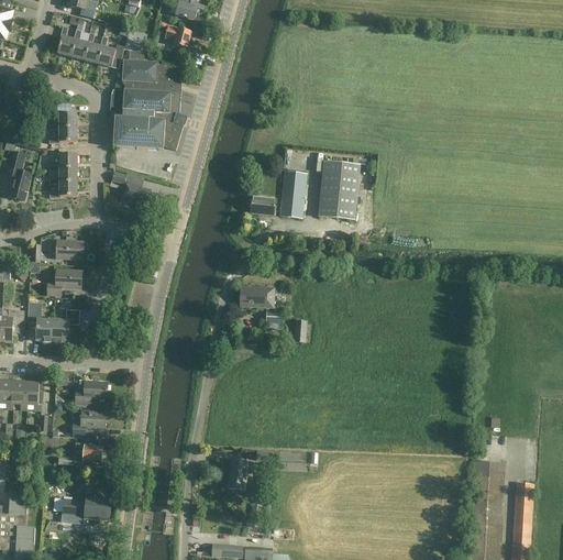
[(69,0),(68,4),(86,9),(88,0),(92,0),(98,1),(98,0),(69,0)]
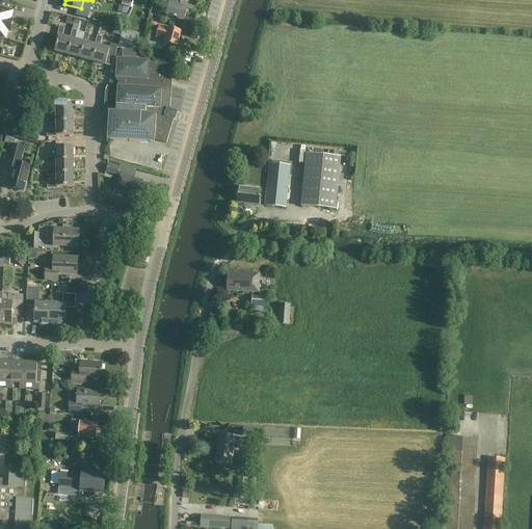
[(168,0),(166,12),(184,17),(188,0),(192,1),(192,0),(168,0)]
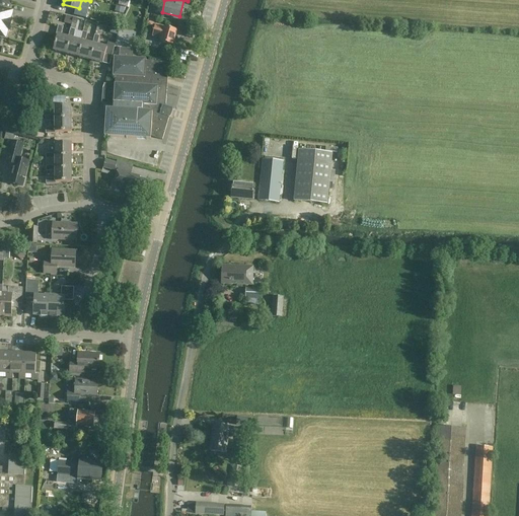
[(0,20),(10,23),(11,18),(10,17),(12,9),(0,6),(0,20)]
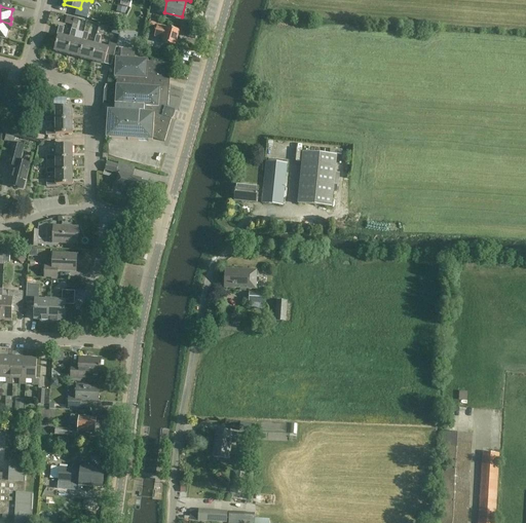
[(10,24),(0,21),(0,35),(5,37),(7,29),(9,29),(10,24)]
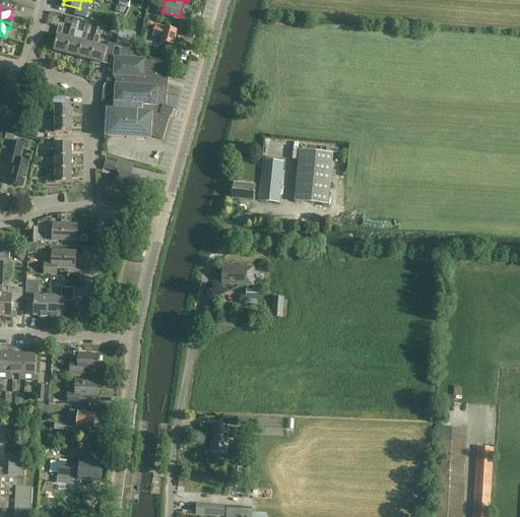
[(177,27),(165,24),(155,21),(152,34),(161,36),(160,40),(173,43),(177,27)]
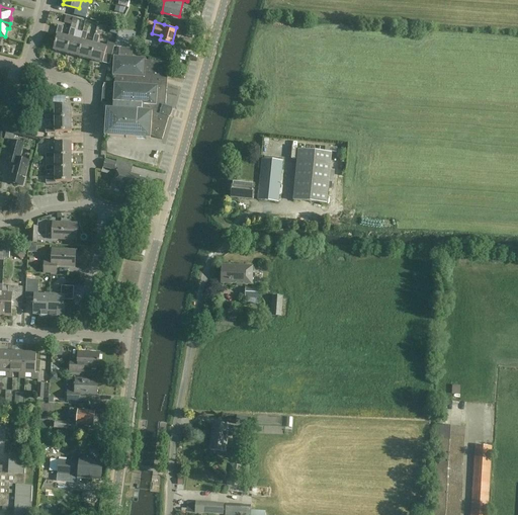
[(53,48),(66,51),(70,35),(68,34),(61,32),(63,24),(58,22),(56,32),(57,32),(53,48)]
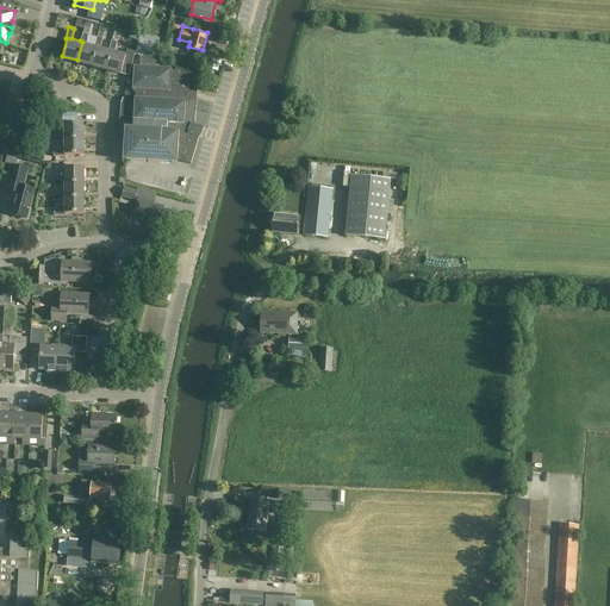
[(78,60),(92,64),(97,45),(94,44),(86,43),(88,32),(82,31),(80,41),(82,42),(78,60)]
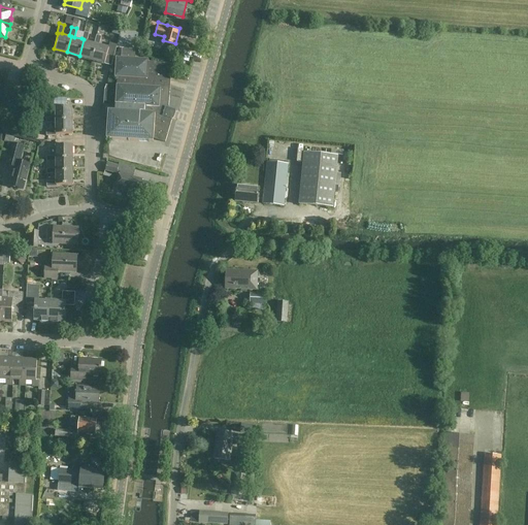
[(79,56),(92,59),(96,42),(94,42),(87,40),(89,31),(84,30),(81,38),(84,39),(79,56)]
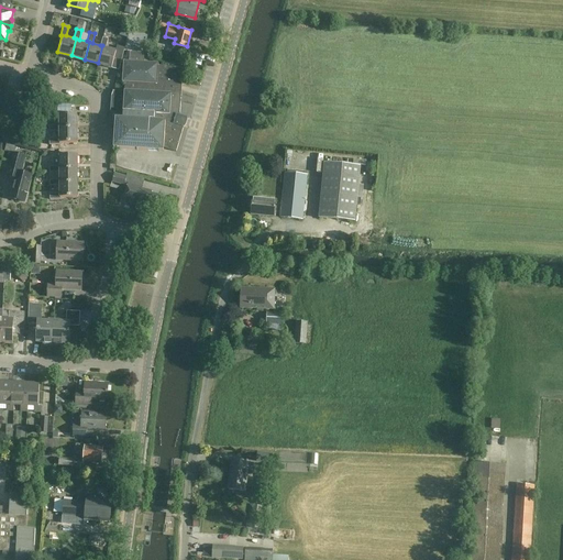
[(102,45),(98,63),(111,66),(113,57),(121,59),(124,45),(117,43),(116,48),(106,46),(108,36),(102,35),(100,45),(102,45)]
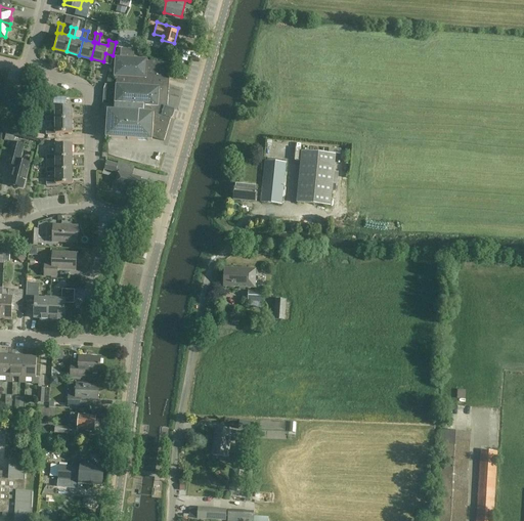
[(105,82),(103,86),(102,102),(107,102),(105,135),(110,135),(151,138),(151,134),(164,138),(170,115),(170,114),(171,113),(172,109),(172,106),(167,105),(170,60),(146,59),(147,56),(133,55),(134,47),(121,46),(120,54),(115,54),(114,74),(116,74),(116,83),(105,82)]
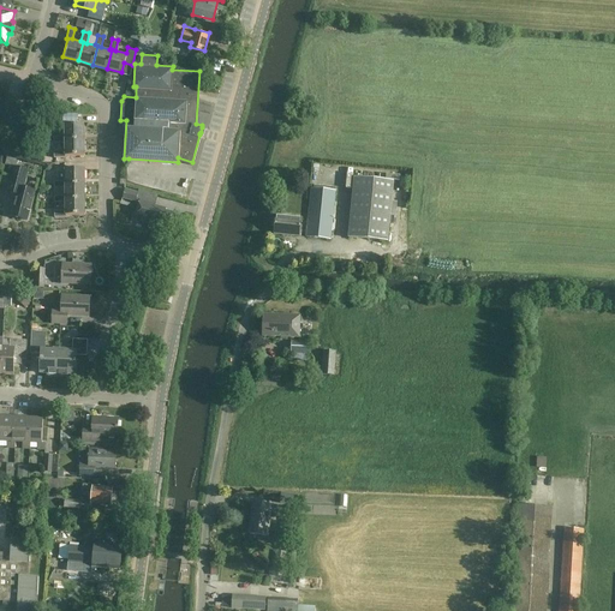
[(64,137),(84,137),(84,123),(64,123),(64,133),(53,133),(53,141),(64,141),(64,137)]
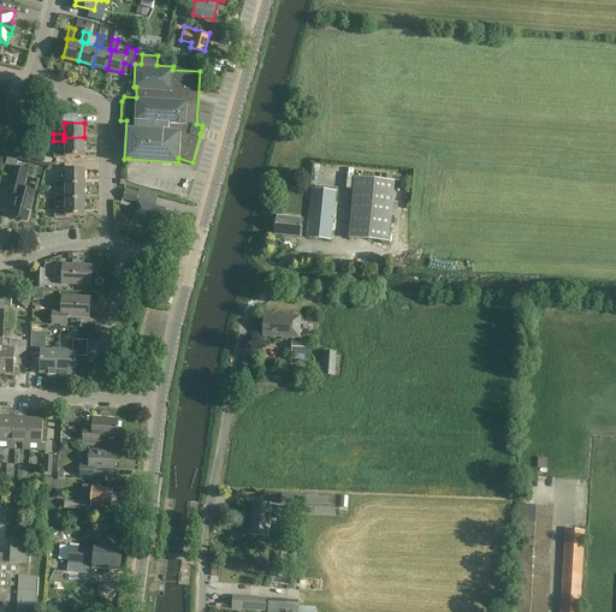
[(64,137),(64,141),(65,149),(53,149),(53,155),(65,155),(65,153),(84,153),(84,137),(64,137)]
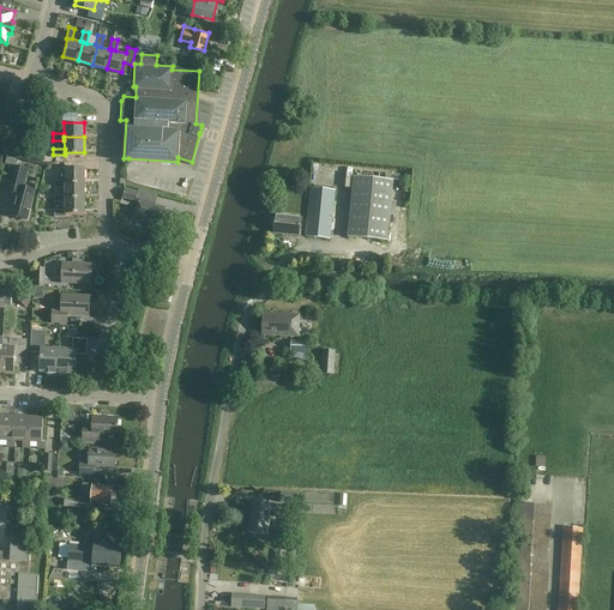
[(18,164),(11,189),(19,192),(13,213),(29,218),(31,209),(34,209),(37,195),(36,195),(37,188),(26,186),(31,168),(18,164)]
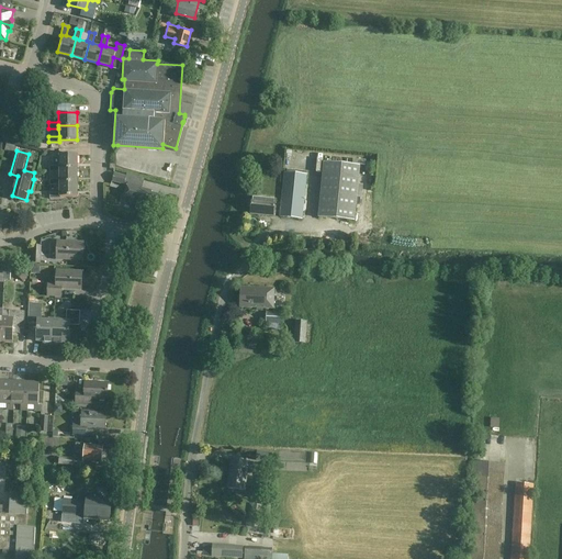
[(59,167),(77,167),(77,153),(59,153),(59,164),(49,164),(49,169),(59,169),(59,167)]
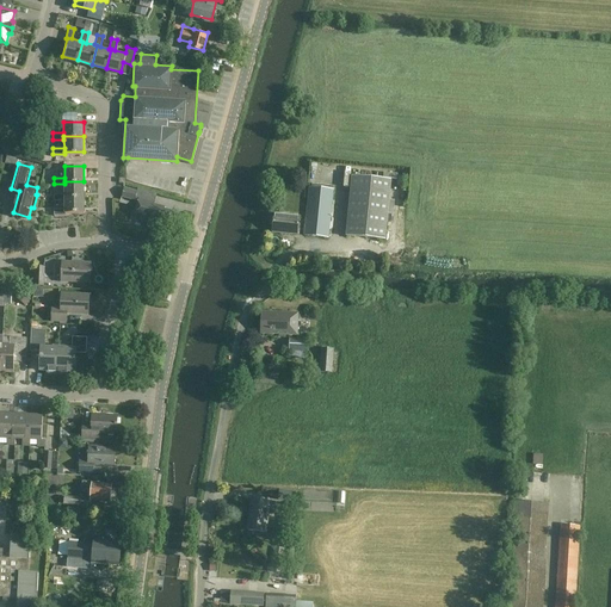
[(352,173),(346,234),(386,237),(390,177),(352,173)]
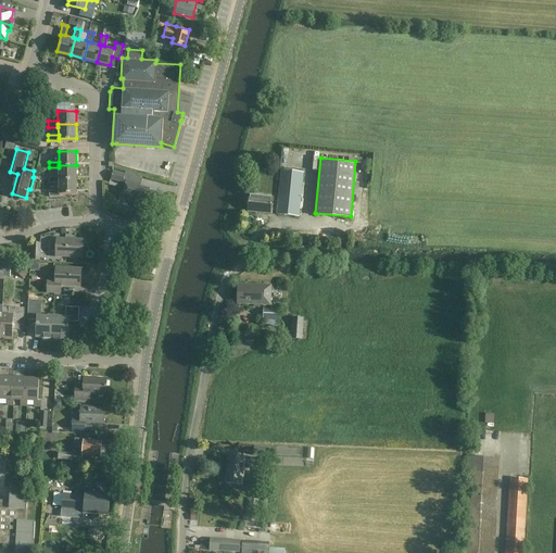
[(59,165),(59,167),(59,175),(49,175),(49,180),(59,180),(59,178),(76,178),(76,165),(59,165)]
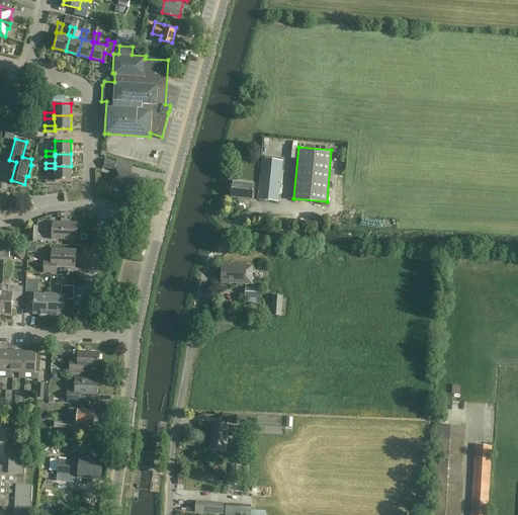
[(105,157),(103,165),(114,168),(116,160),(105,157)]
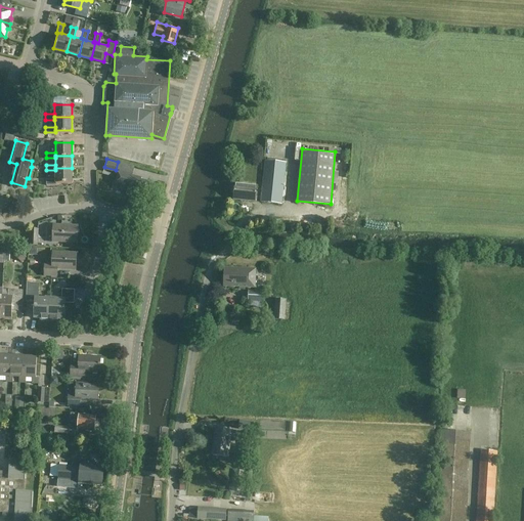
[(281,202),(284,180),(286,161),(264,159),(260,200),(281,202)]
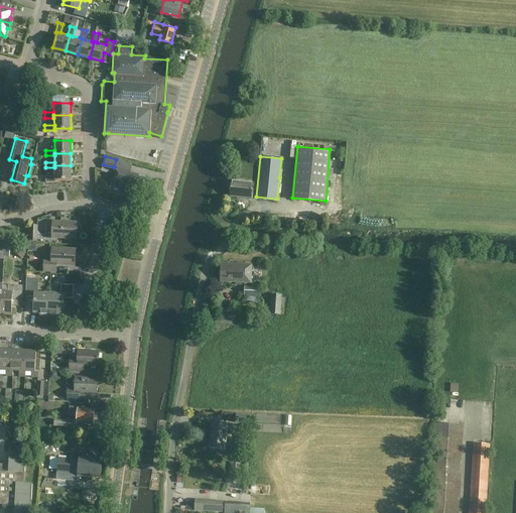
[(124,189),(134,191),(135,184),(136,184),(136,183),(141,184),(143,175),(138,174),(138,172),(129,170),(130,168),(117,164),(113,181),(125,184),(124,189)]
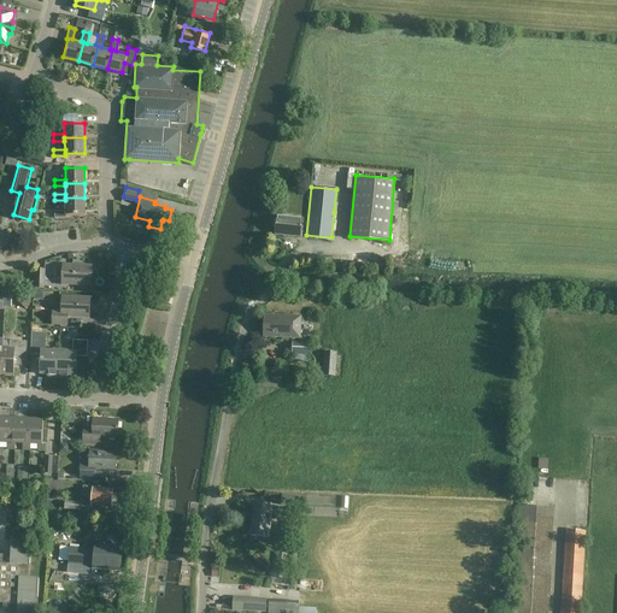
[(65,198),(65,200),(65,208),(54,210),(54,216),(66,216),(66,213),(84,213),(84,198),(65,198)]
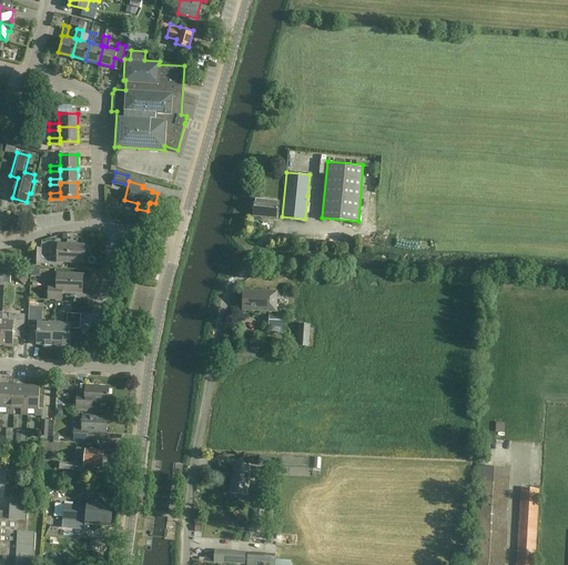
[(277,200),(254,197),(253,213),(276,217),(277,200)]
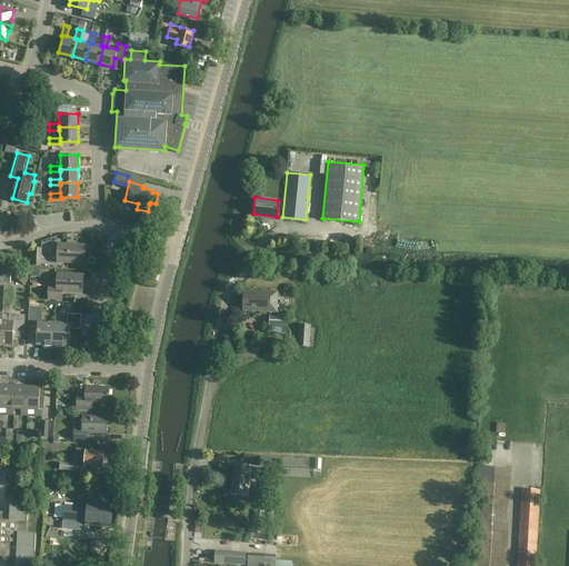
[(58,241),(57,259),(83,261),(85,244),(58,241)]
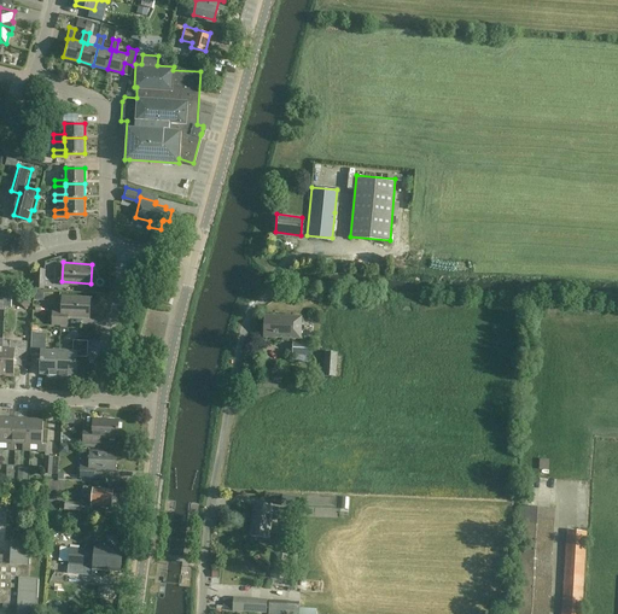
[(35,267),(34,286),(44,287),(45,268),(35,267)]
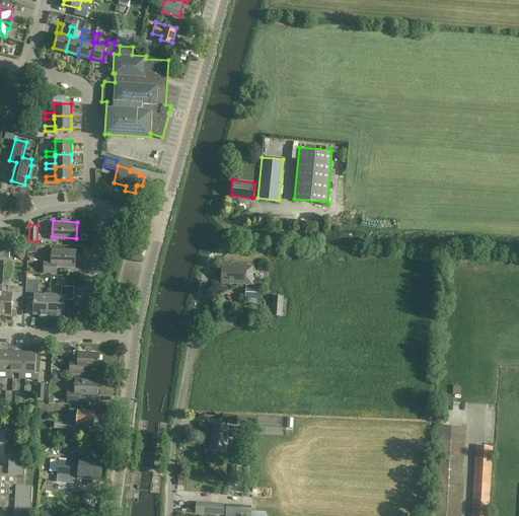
[(266,251),(267,246),(246,241),(245,246),(266,251)]
